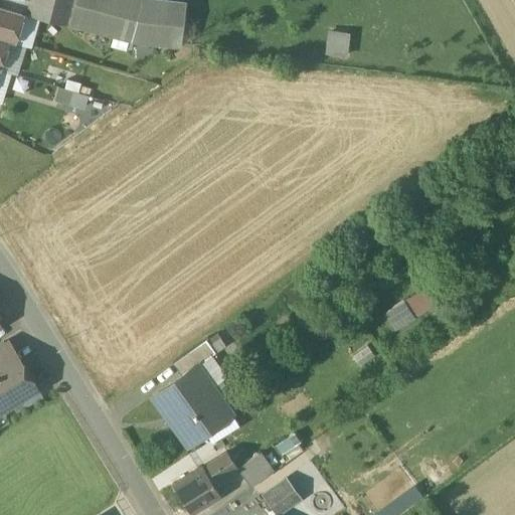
[(57,0),(29,0),(27,13),(53,20),(57,0)]
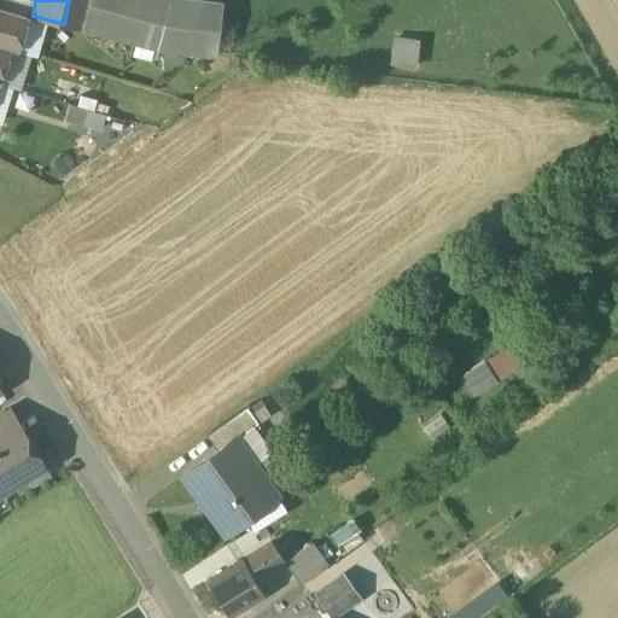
[(69,0),(64,24),(81,29),(88,0),(69,0)]
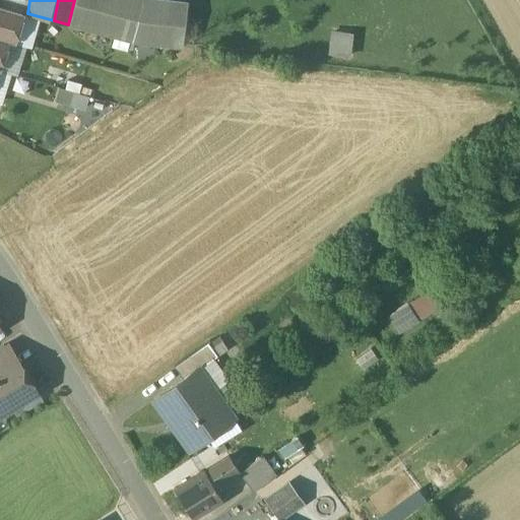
[(74,0),(68,24),(133,42),(182,48),(187,3),(157,0),(74,0)]
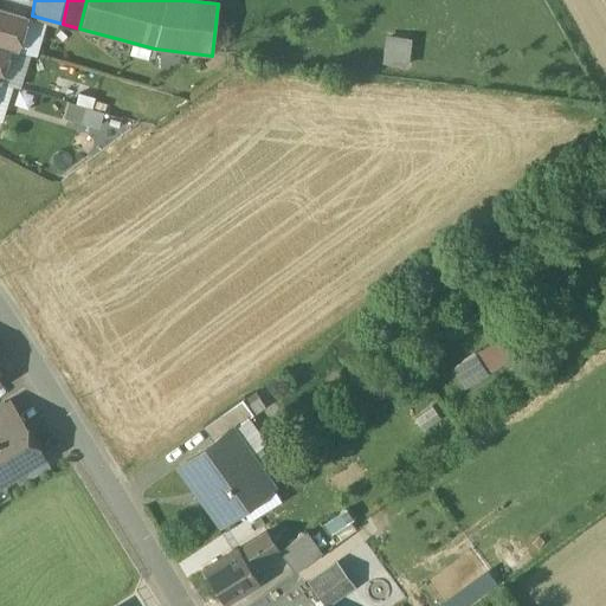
[(25,14),(0,6),(0,44),(7,46),(14,49),(25,14)]
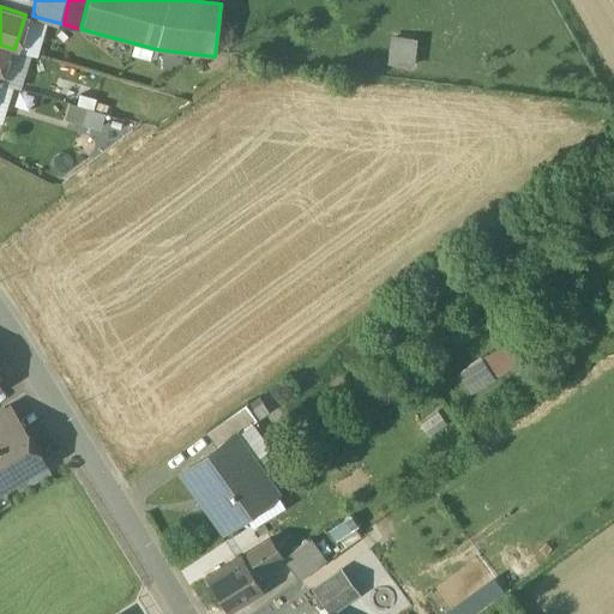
[(411,65),(415,38),(391,35),(387,62),(411,65)]
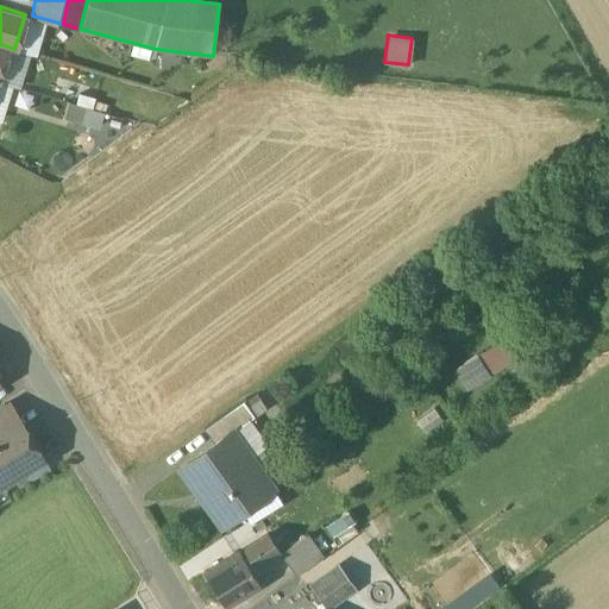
[(73,90),(64,118),(96,126),(105,99),(73,90)]
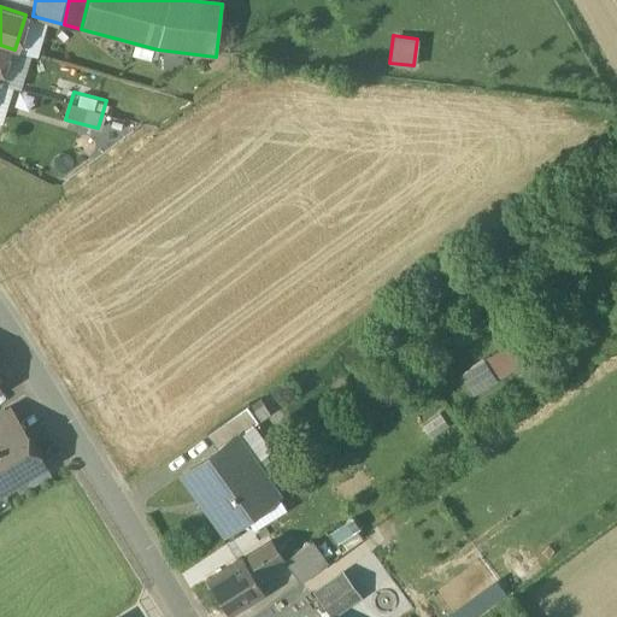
[(107,106),(100,128),(115,133),(123,111),(107,106)]
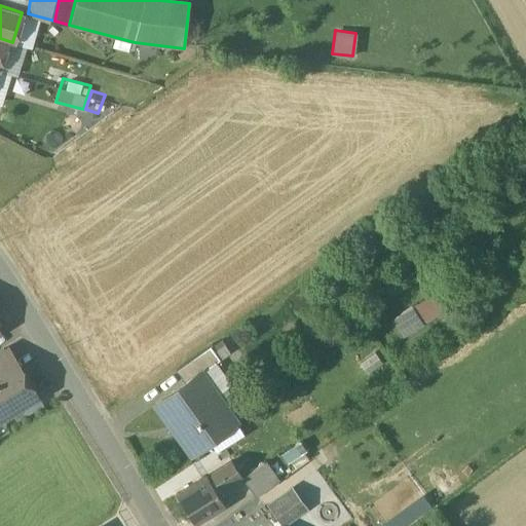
[(424,321),(439,311),(428,296),(414,305),(424,321)]
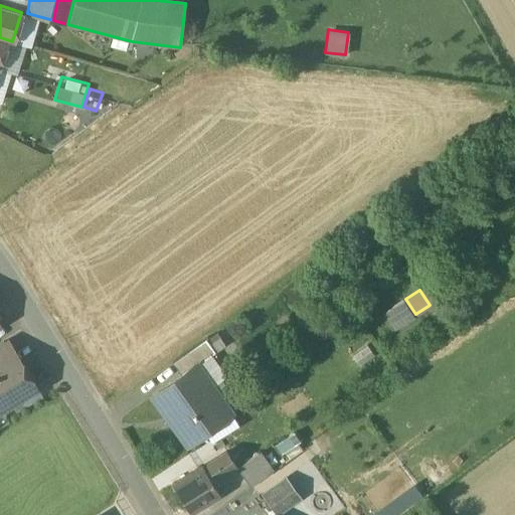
[(403,301),(384,313),(395,330),(414,318),(403,301)]
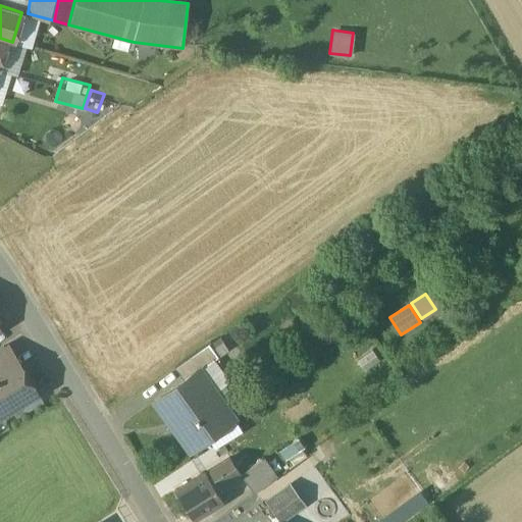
[(208,344),(174,367),(185,380),(200,369),(200,370),(218,357),(208,344)]
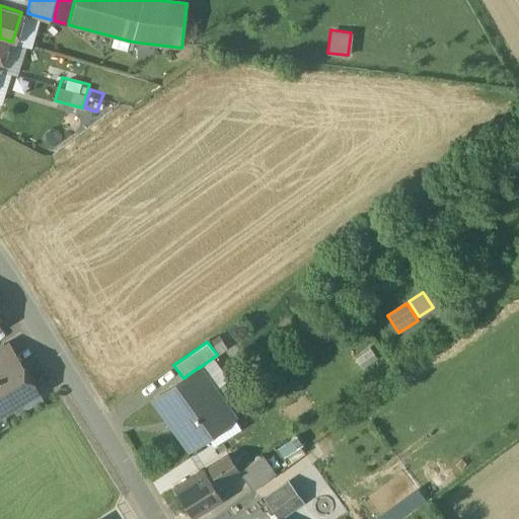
[(0,346),(0,368),(12,361),(2,345),(0,346)]
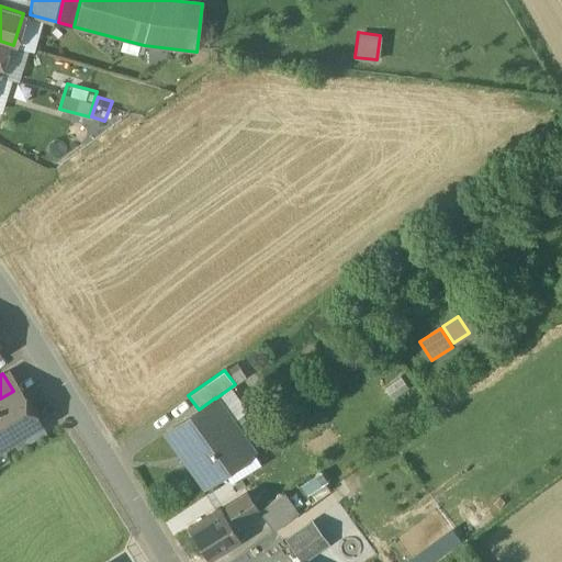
[(0,398),(0,447),(36,425),(26,408),(24,409),(13,391),(0,398)]
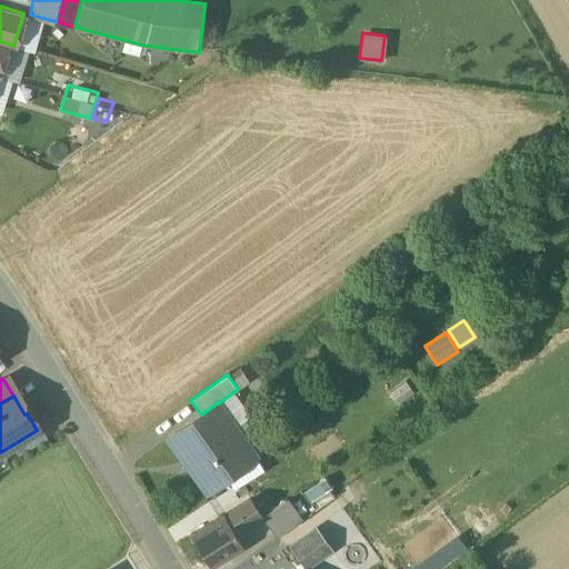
[(201,415),(169,438),(207,491),(256,457),(218,403),(218,402),(201,415)]
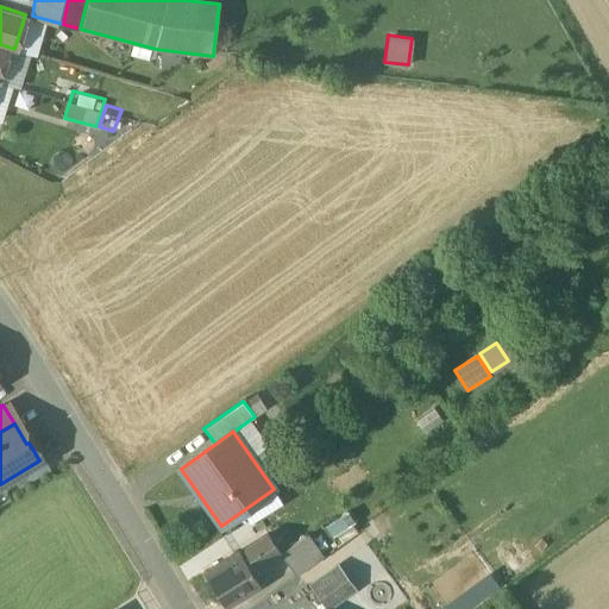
[(356,469),(339,479),(346,490),(363,479),(356,469)]
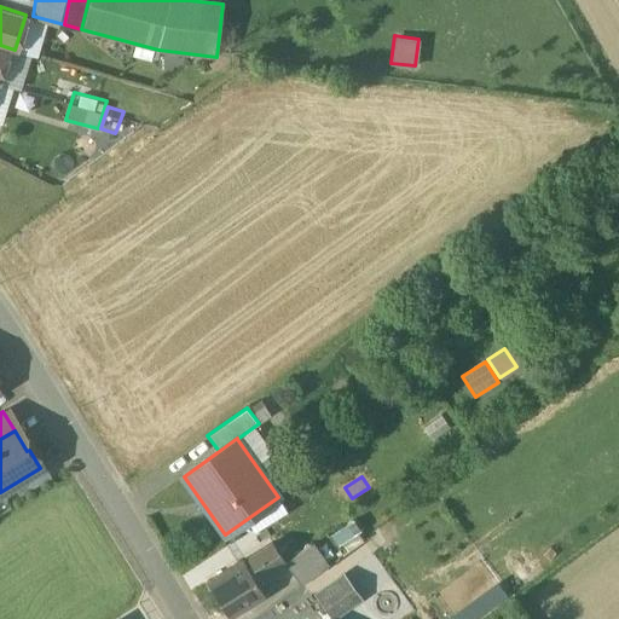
[(272,542),(243,560),(254,577),(283,559),(272,542)]
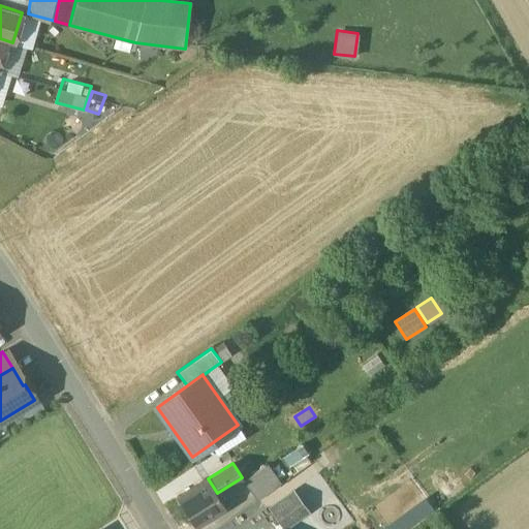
[(266,465),(244,480),(258,500),(280,485),(266,465)]
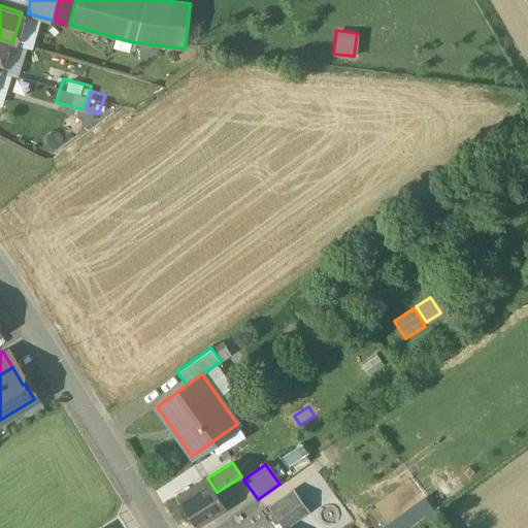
[(217,492),(207,477),(177,496),(196,525),(226,506),(217,492)]
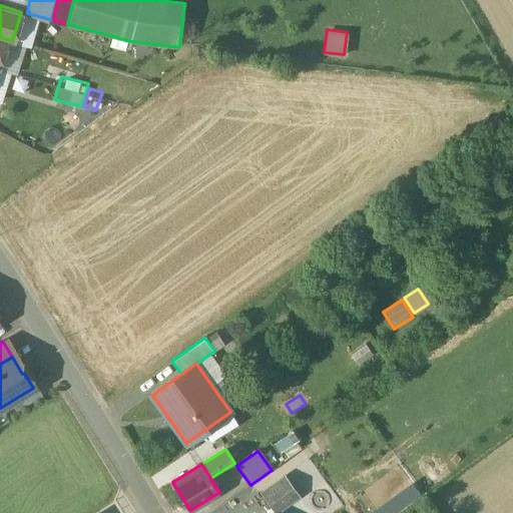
[(298,496),(284,477),(263,492),(277,511),(298,496)]
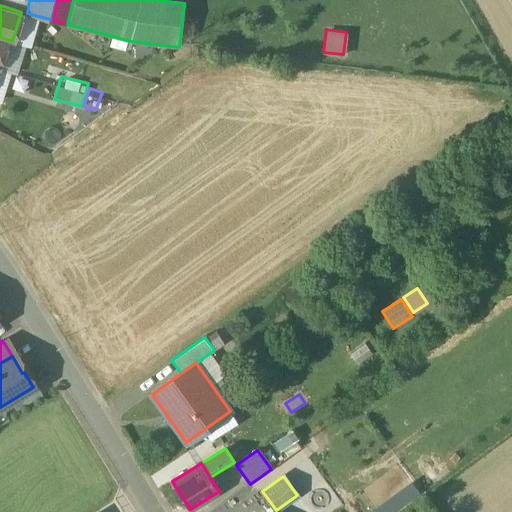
[(409,480),(368,509),(369,511),(392,511),(418,493),(409,480)]
